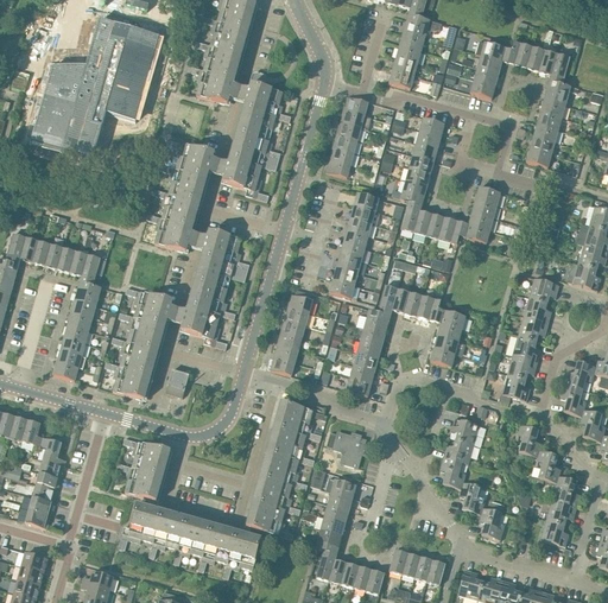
[(181,329),(194,332),(206,336),(203,342),(226,348),(227,342),(216,338),(220,325),(216,324),(219,313),(234,317),(235,312),(225,309),(226,300),(223,300),(229,275),(245,280),(249,262),(238,259),(240,252),(238,251),(241,239),(209,229),(208,235),(200,233),(191,230),(208,171),(216,173),(225,176),(222,182),(235,185),(247,188),(245,194),(267,200),(268,194),(258,190),(261,177),(258,177),(261,165),(276,169),(280,151),(270,148),(272,140),(268,140),(274,116),(289,120),(291,114),(279,112),(282,105),(279,103),(283,90),(251,81),(249,87),(241,84),(233,83),(255,2),(247,0),(219,0),(217,6),(221,7),(217,18),(203,14),(202,20),(213,23),(210,31),(214,31),(210,43),(196,39),(195,45),(206,48),(203,56),(207,56),(203,68),(189,64),(188,70),(198,73),(196,80),(200,81),(196,94),(228,102),(229,96),(236,99),(245,101),(228,162),(220,159),(213,157),(214,151),(201,147),(169,138),(168,144),(178,146),(176,154),(179,154),(176,166),(162,163),(160,169),(171,171),(169,179),(172,179),(169,191),(162,189),(163,184),(156,183),(153,194),(164,196),(162,203),(165,204),(162,216),(147,211),(146,217),(157,221),(154,228),(158,229),(154,242),(185,251),(188,245),(196,247),(203,249),(187,309),(178,308),(171,305),(172,299),(127,286),(125,291),(137,294),(134,302),(138,303),(134,315),(120,311),(118,316),(130,319),(127,327),(131,328),(127,340),(113,335),(112,341),(122,344),(120,351),(124,353),(120,365),(106,360),(105,366),(115,368),(113,376),(116,376),(113,389),(144,399),(166,319),(175,321),(183,323),(181,329)]
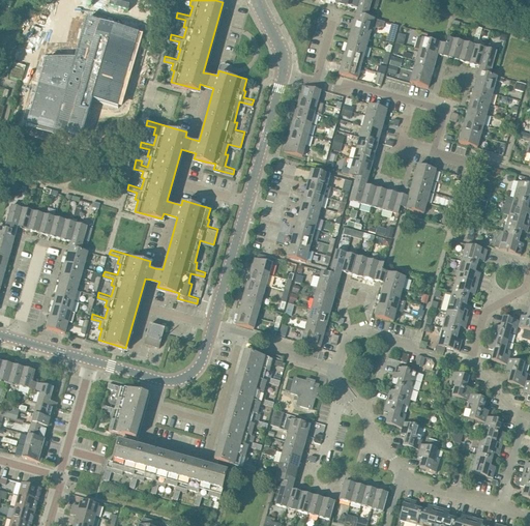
[(358,0),(357,6),(369,9),(371,0),(358,0)]
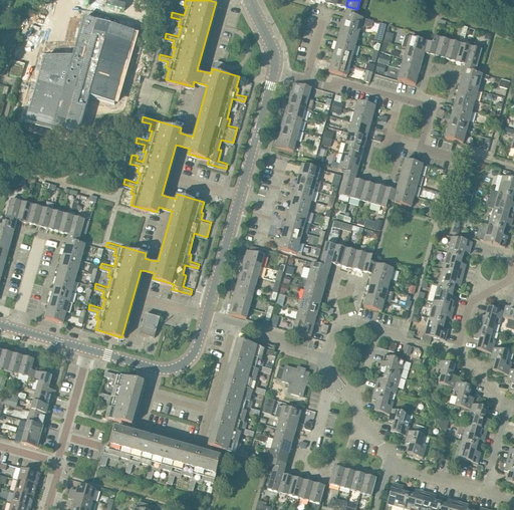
[(343,15),(340,26),(358,31),(360,26),(362,27),(363,24),(371,23),(373,18),(363,15),(362,15),(356,14),(357,11),(357,9),(346,6),(345,8),(343,15)]
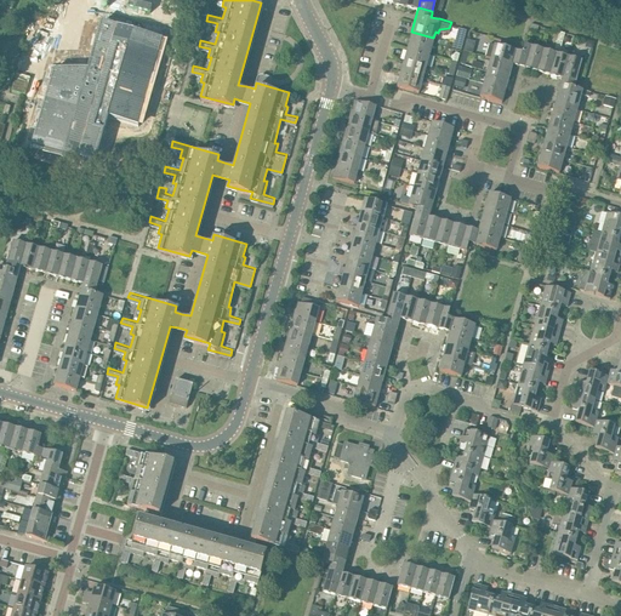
[(53,64),(32,142),(95,161),(109,114),(138,123),(163,35),(102,18),(87,66),(75,64),(53,64)]
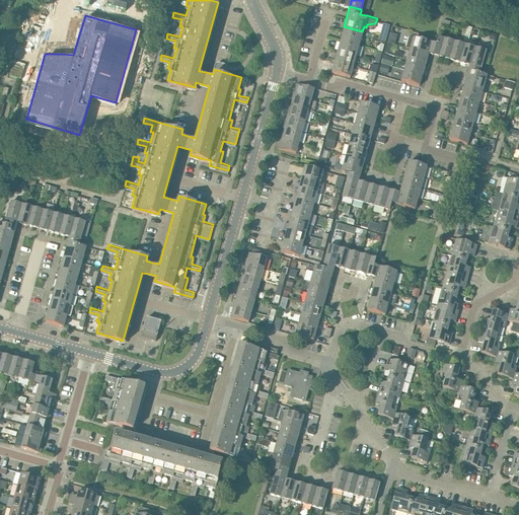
[(344,26),(341,38),(359,43),(362,31),(344,26)]
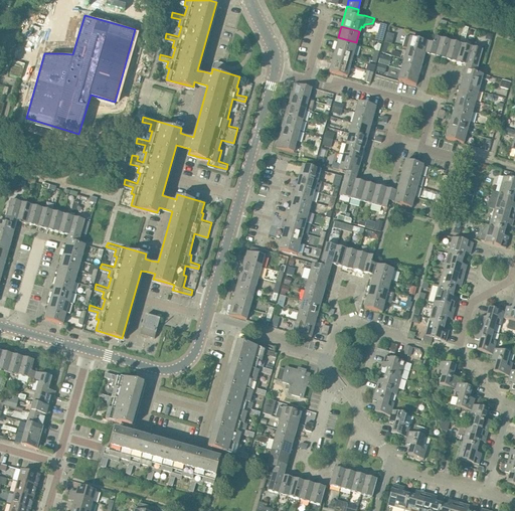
[(402,43),(407,45),(424,50),(427,39),(424,38),(425,32),(415,30),(414,35),(405,33),(402,43)]
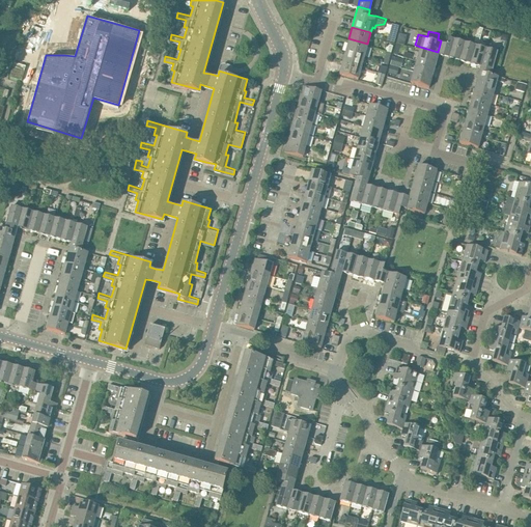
[(448,35),(446,42),(444,42),(442,40),(441,40),(438,52),(441,53),(448,55),(449,49),(450,49),(454,36),(448,35)]
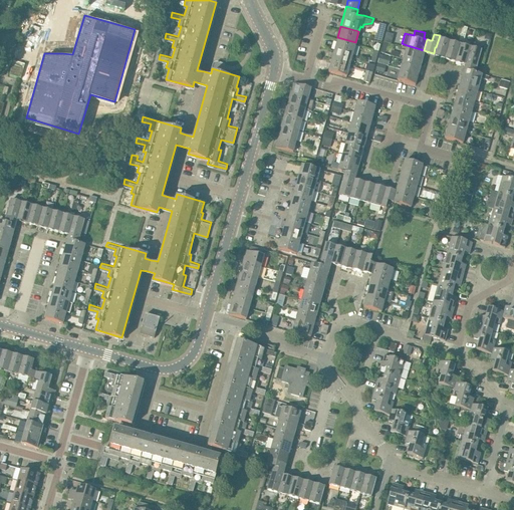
[(450,38),(440,35),(436,47),(435,47),(434,53),(445,56),(450,38)]
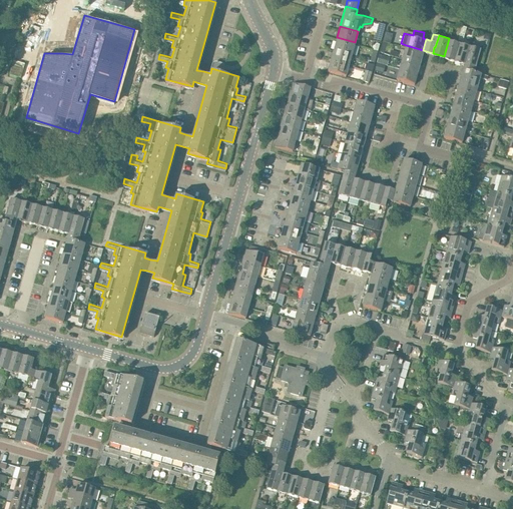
[(352,52),(355,42),(337,37),(334,47),(352,52)]
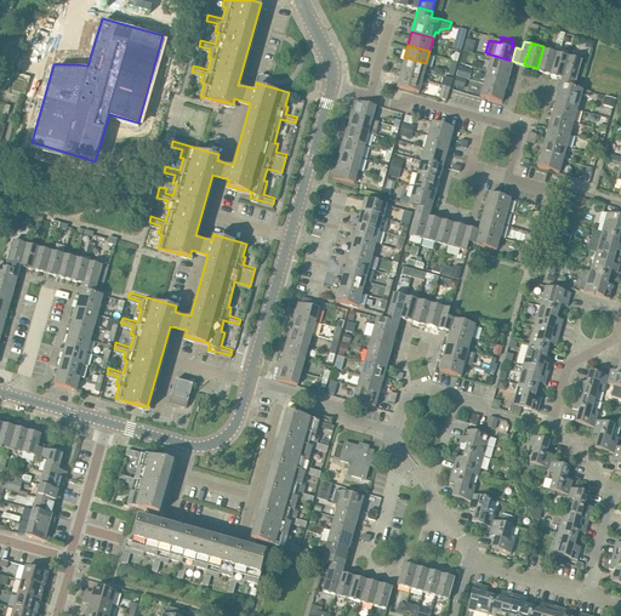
[(537,68),(550,72),(556,50),(543,46),(537,68)]
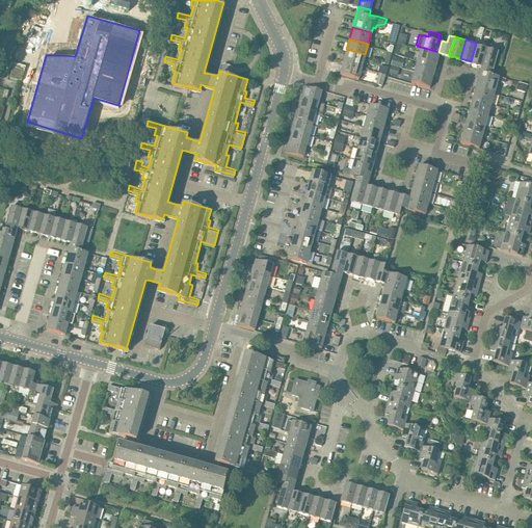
[(471,61),(482,64),(487,46),(476,43),(471,61)]
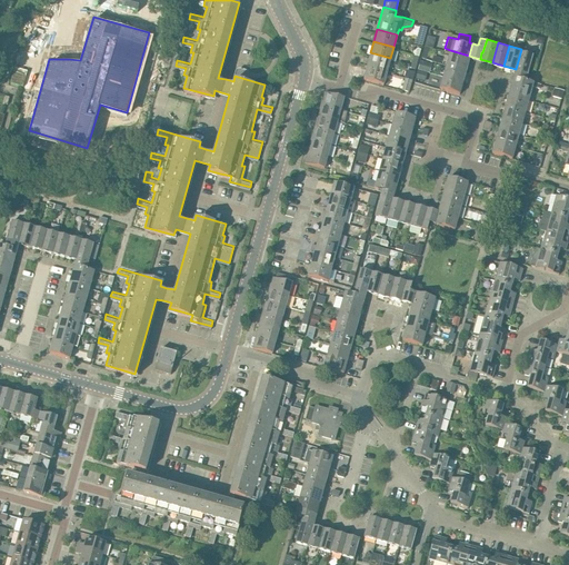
[(528,72),(533,52),(521,49),(516,69),(528,72)]
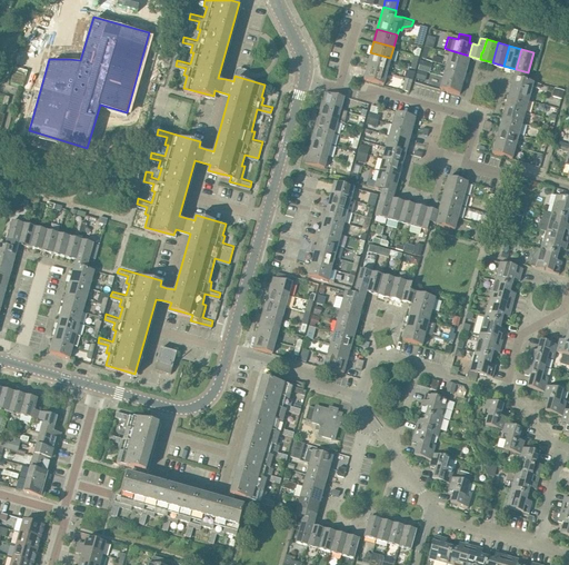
[(450,50),(447,61),(467,67),(469,56),(450,50)]
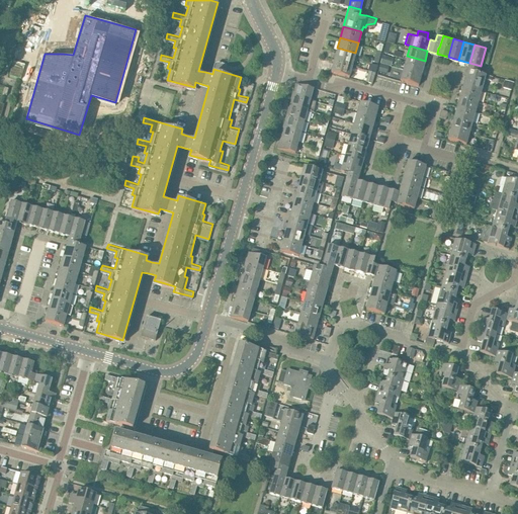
[(352,63),(355,53),(337,48),(334,58),(352,63)]
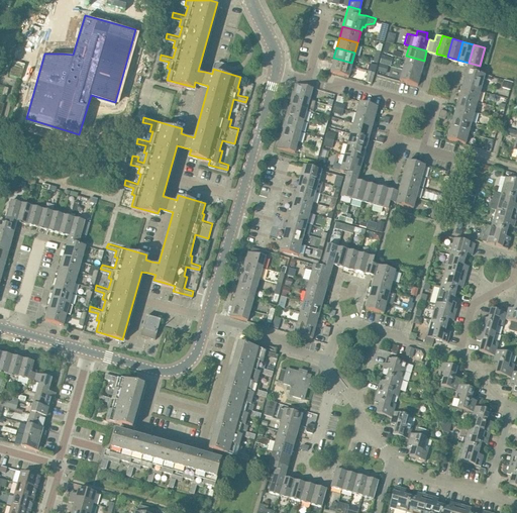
[(26,118),(44,54),(40,54),(21,121),(78,137),(79,134),(26,118)]
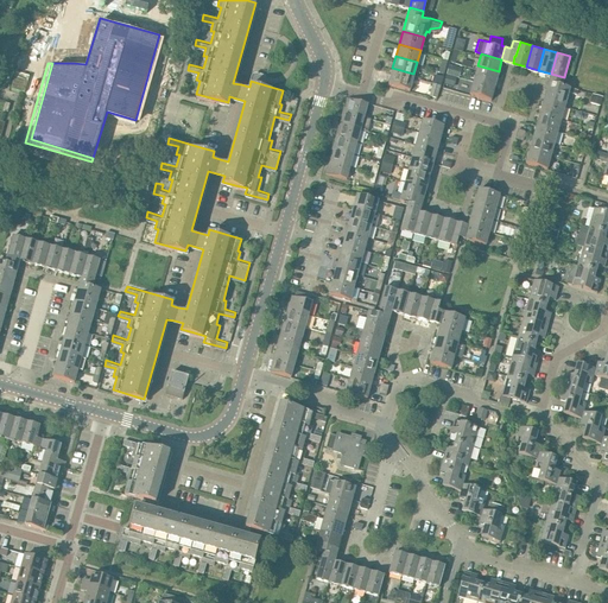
[(495,84),(499,71),(477,65),(474,78),(495,84)]
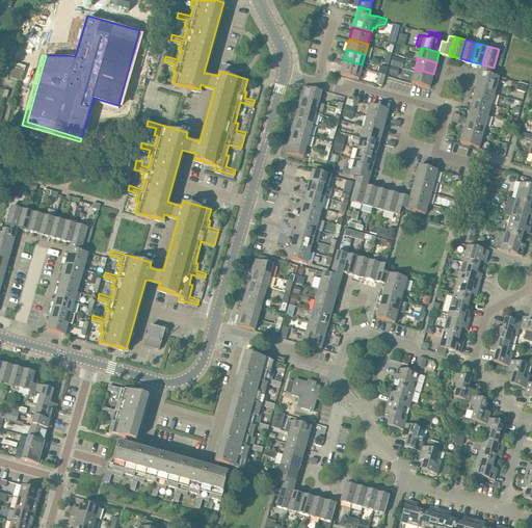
[(14,60),(12,59),(8,75),(16,78),(20,62),(14,60)]
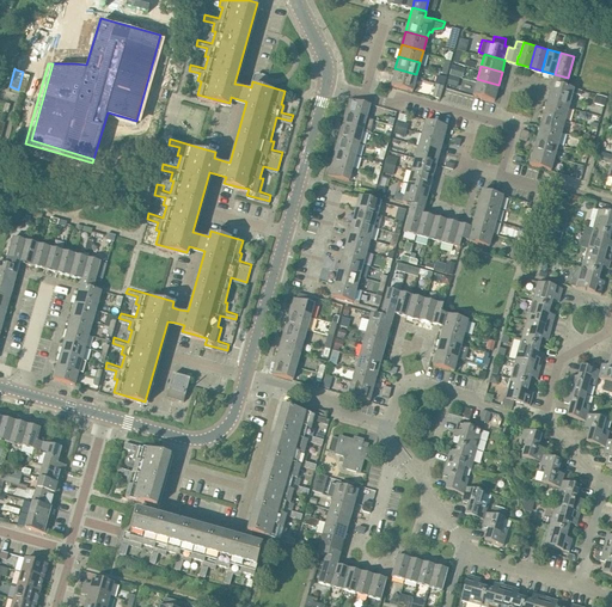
[(416,74),(395,68),(391,81),(412,87),(416,74)]
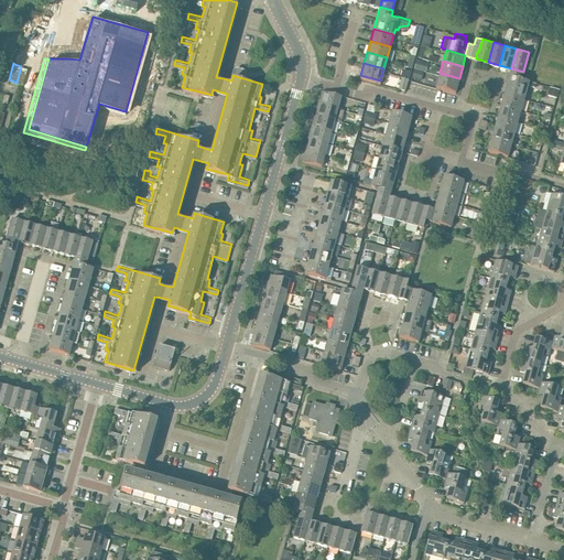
[(522,74),(523,72),(511,68),(510,71),(508,78),(513,81),(527,85),(528,83),(529,78),(521,76),(522,74)]
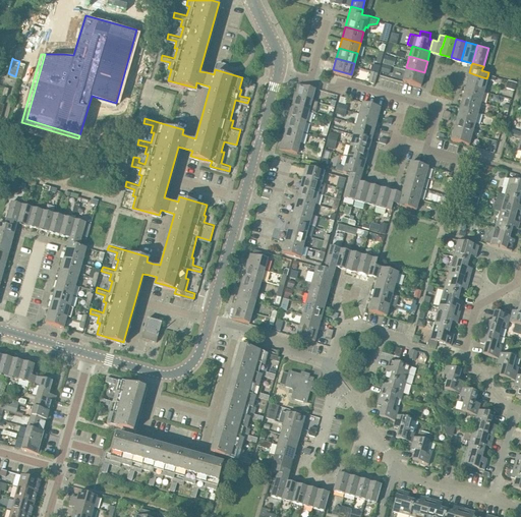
[(424,72),(406,67),(403,78),(421,83),(424,72)]
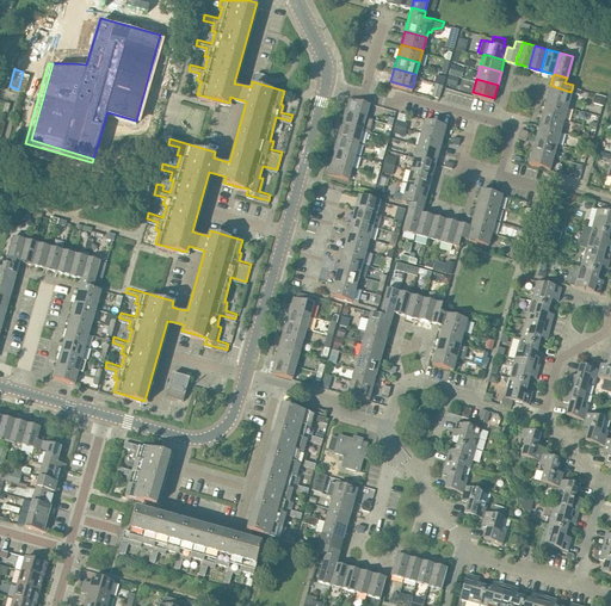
[(443,82),(438,81),(436,80),(432,93),(439,96),(440,90),(443,82)]
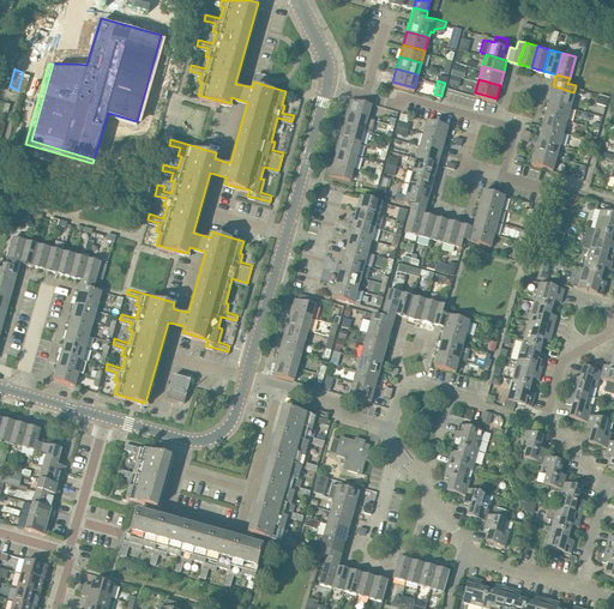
[(571,104),(573,92),(559,88),(553,85),(549,98),(571,104)]
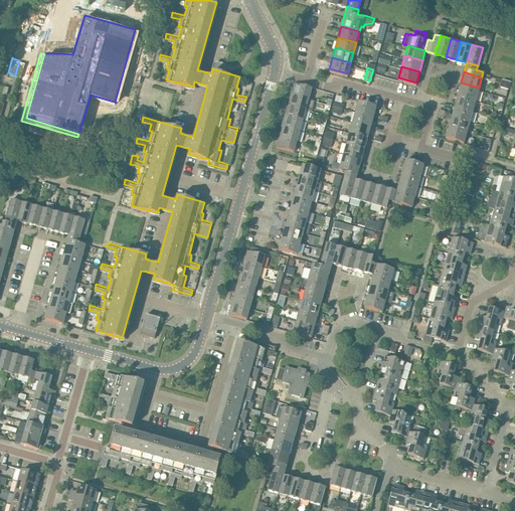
[(291,92),(309,97),(312,86),(294,80),(291,92)]
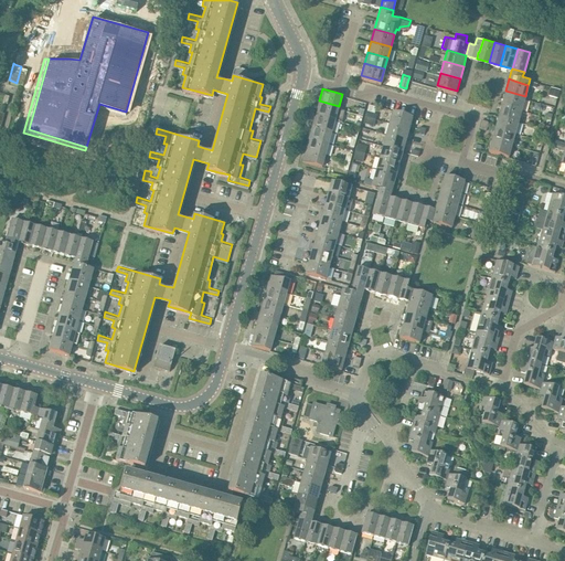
[(522,108),(525,96),(505,91),(502,103),(522,108)]
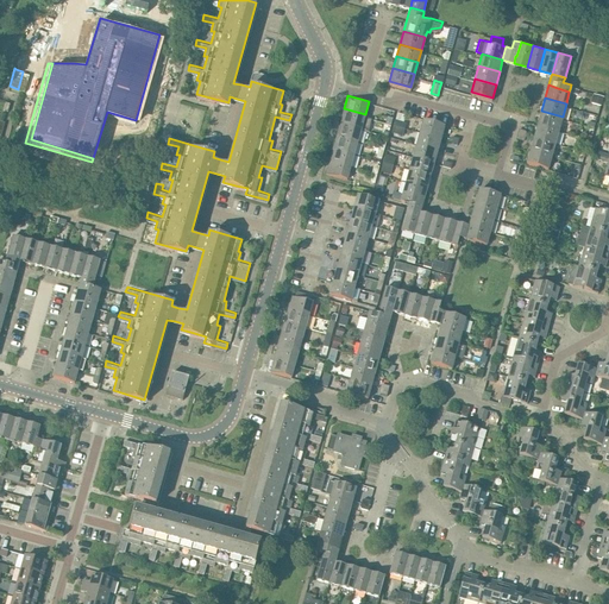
[(344,108),(340,120),(362,126),(365,114),(344,108)]
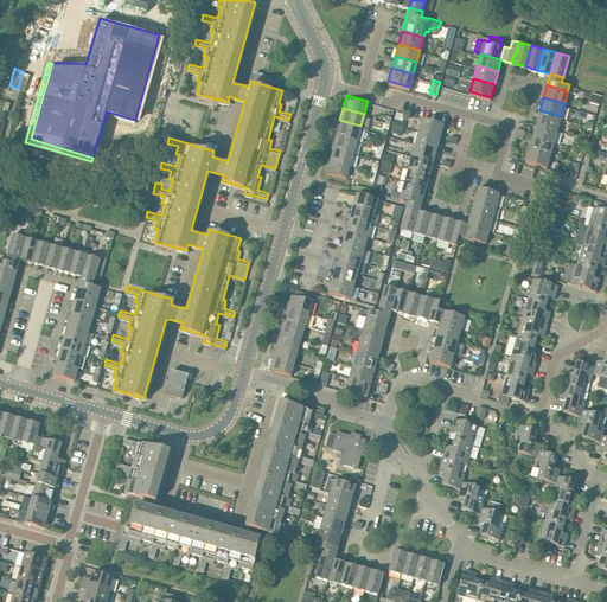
[(557,128),(561,116),(540,110),(536,122),(557,128)]
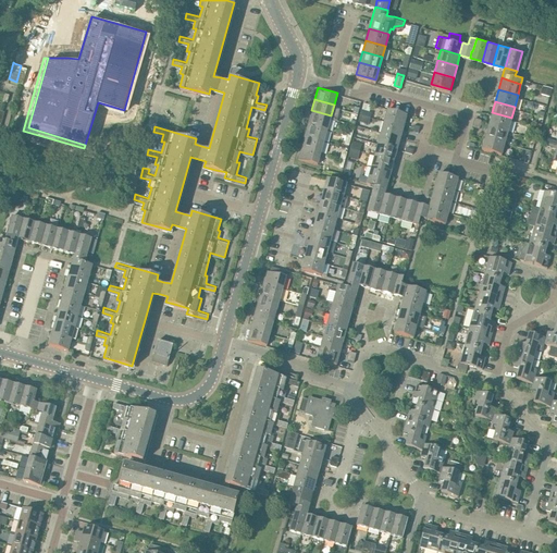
[(369,121),(372,109),(362,106),(359,119),(369,121)]
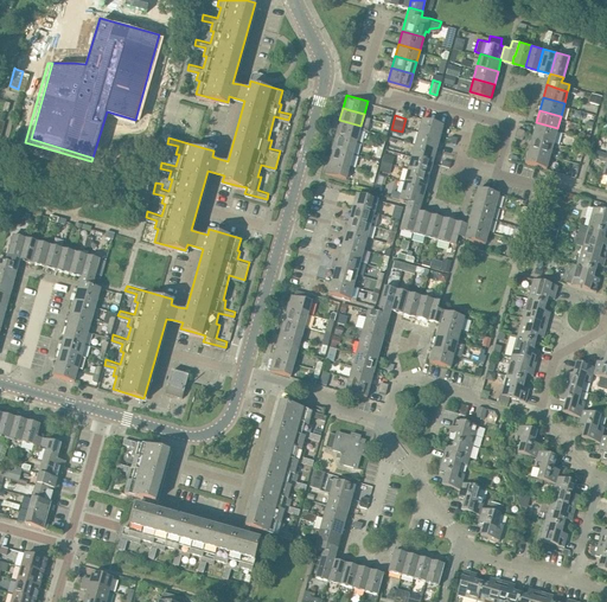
[(419,129),(440,135),(443,122),(422,116),(419,129)]
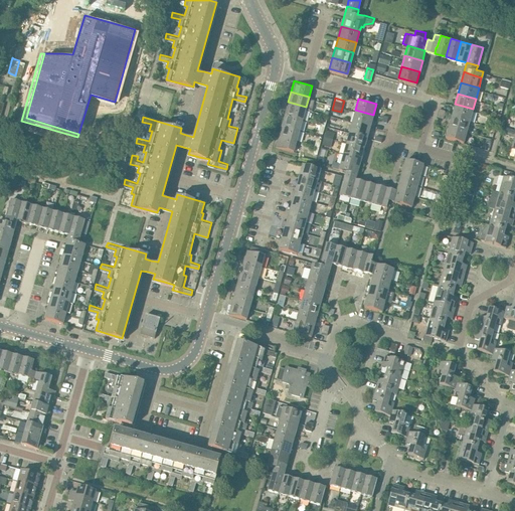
[(288,102),(285,113),(303,118),(306,107),(288,102)]
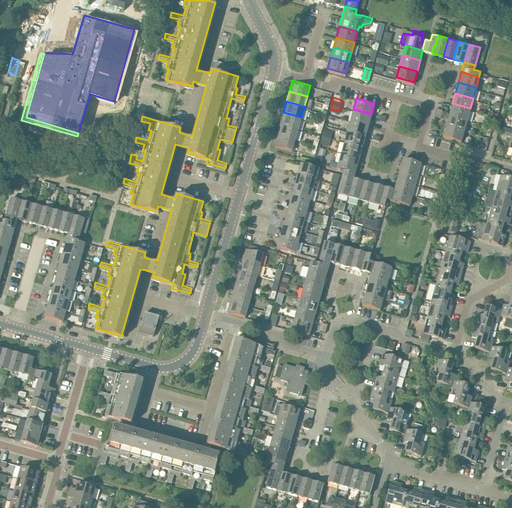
[(467,118),(470,108),(452,103),(449,113),(467,118)]
